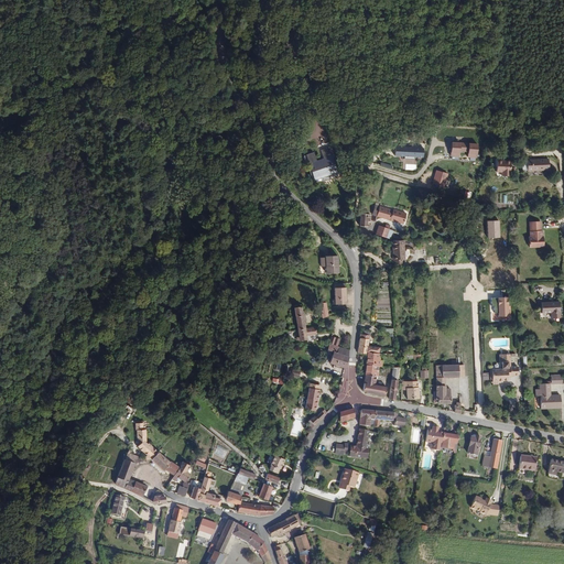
[(315,145),(308,148),(316,169),(331,164),(333,167),(339,165),(334,150),(336,149),(332,139),(322,142),(325,151),(318,153),(315,145)]
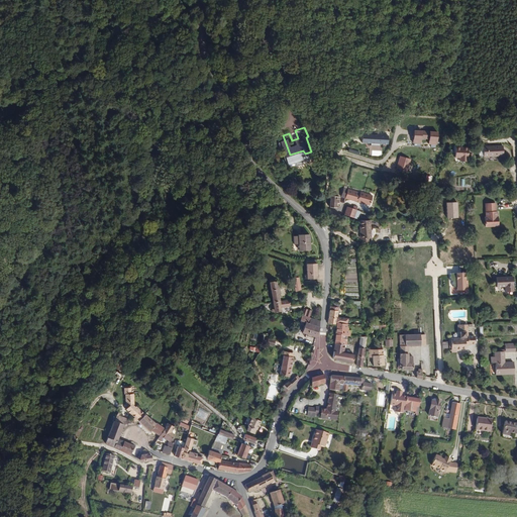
[(388,134),(362,133),(362,142),(388,142),(388,134)]
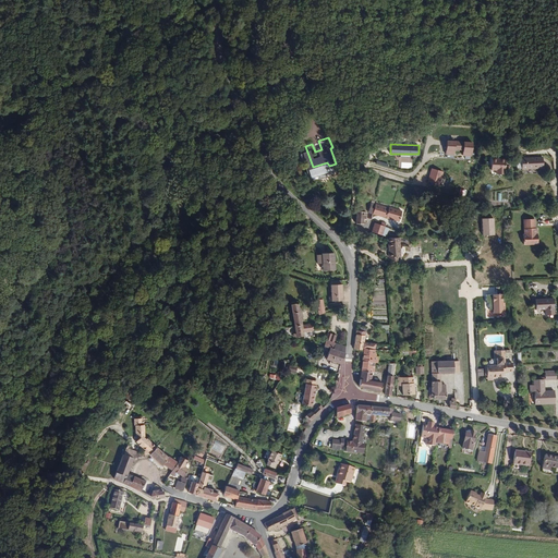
[(471,146),(446,145),(446,154),(471,155),(471,146)]
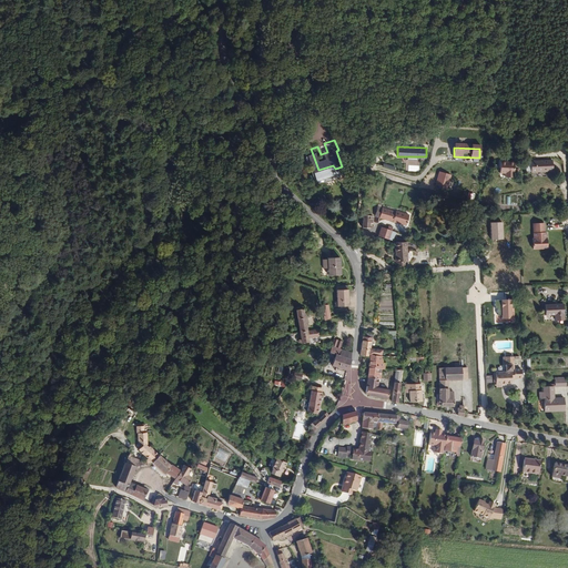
[(553,159),(530,160),(531,171),(554,169),(553,159)]
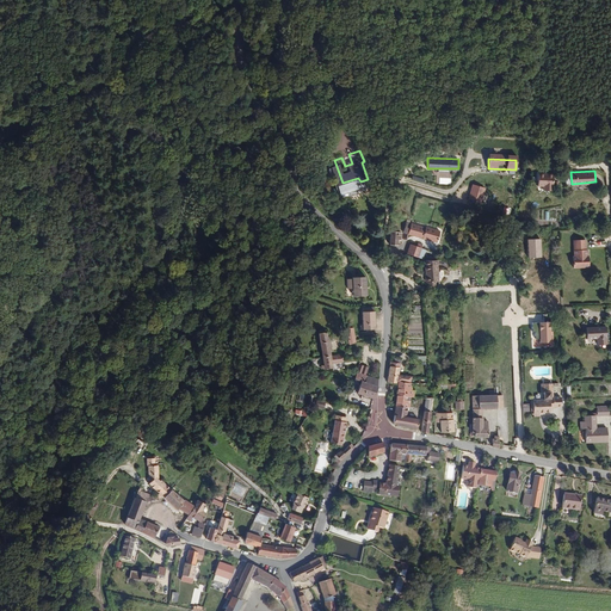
[(554,191),(555,176),(539,174),(539,186),(545,186),(545,191),(554,191)]
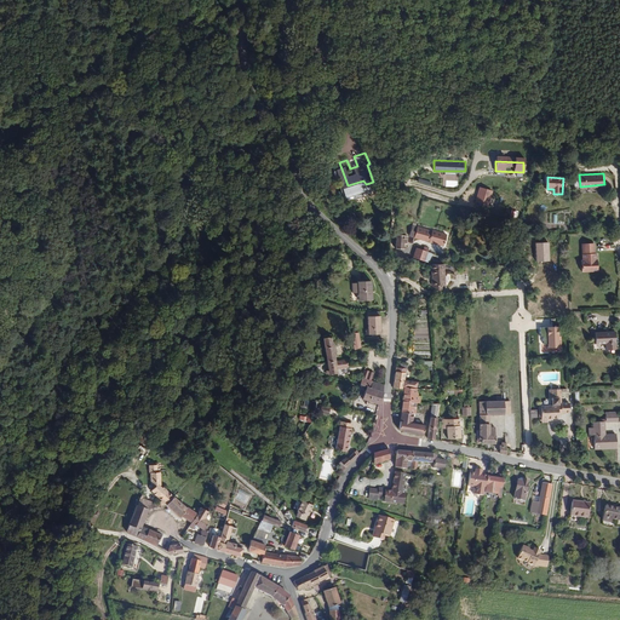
[(493,190),(480,187),(475,201),(488,206),(493,190)]
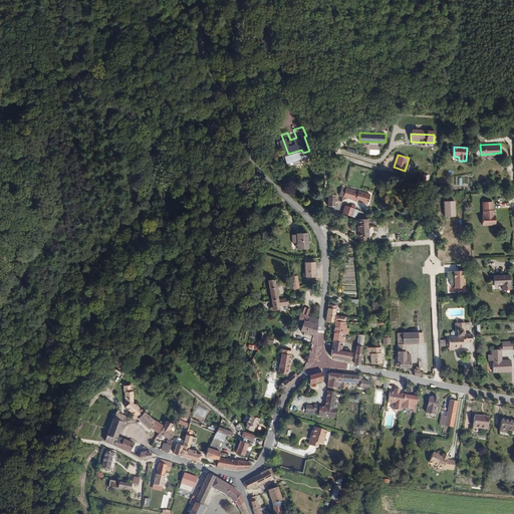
[(357,200),(358,194),(354,193),(343,190),(342,197),(357,200)]
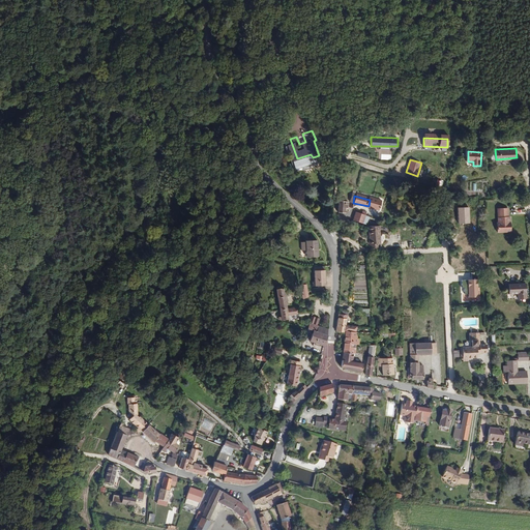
[(378,209),(380,199),(366,196),(365,199),(370,200),(375,201),(374,208),(378,209)]
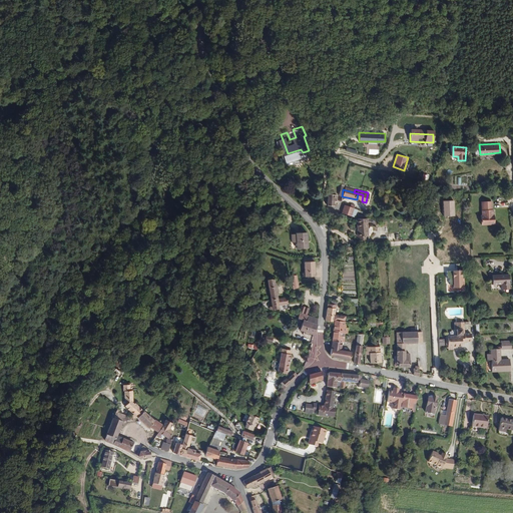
[(453,200),(443,200),(443,215),(454,215),(453,200)]
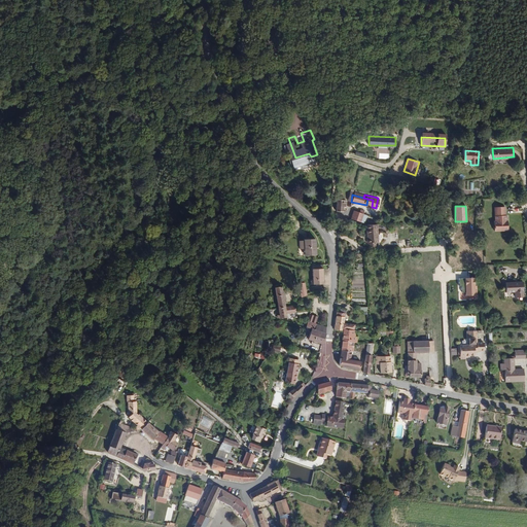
[(504,225),(504,221),(504,216),(503,217),(503,209),(495,209),(495,216),(493,216),(493,222),(492,222),(492,232),(506,232),(506,225),(504,225)]
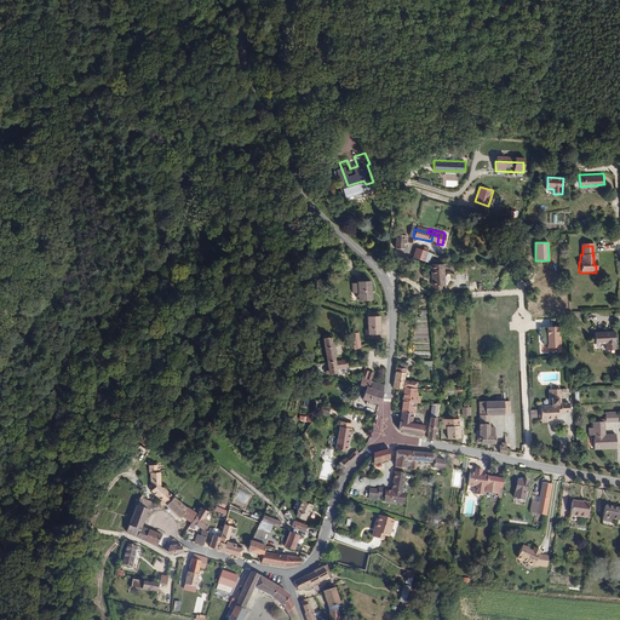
[(429,265),(432,252),(432,248),(426,247),(425,252),(420,251),(418,262),(429,265)]
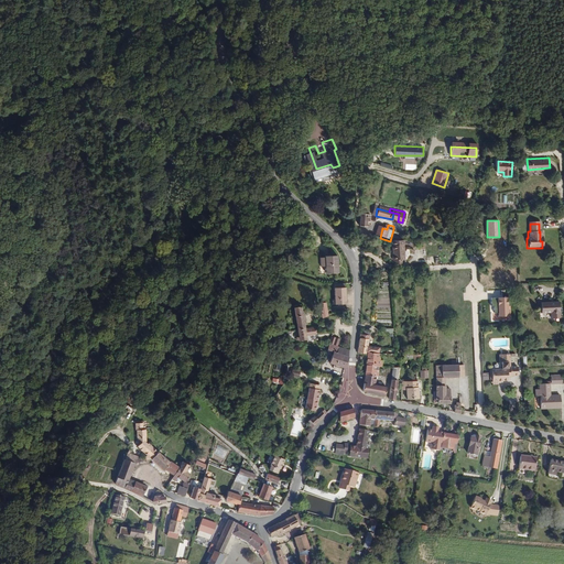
[(408,261),(407,248),(409,247),(408,243),(394,245),(397,263),(405,262),(408,261)]
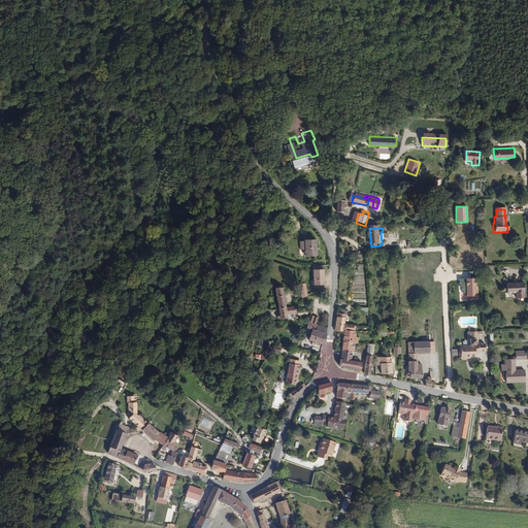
[(318,240),(304,240),(304,241),(301,242),(302,251),(306,251),(307,257),(319,257),(318,240)]
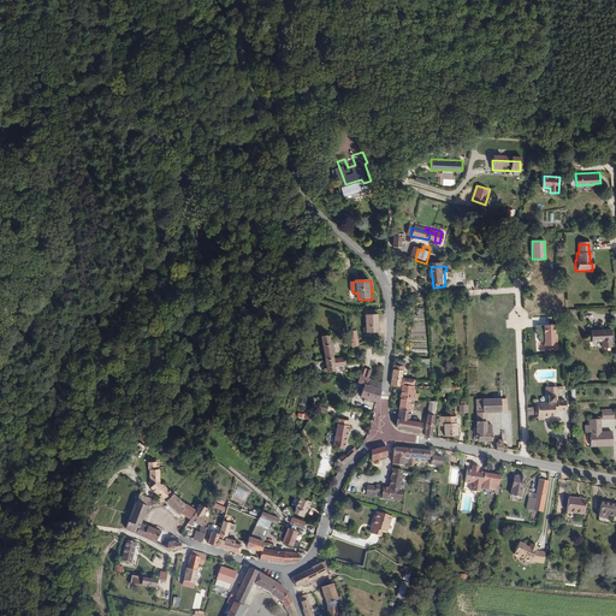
[(379,333),(378,312),(366,312),(367,329),(363,329),(365,333),(369,333),(374,333),(379,333)]
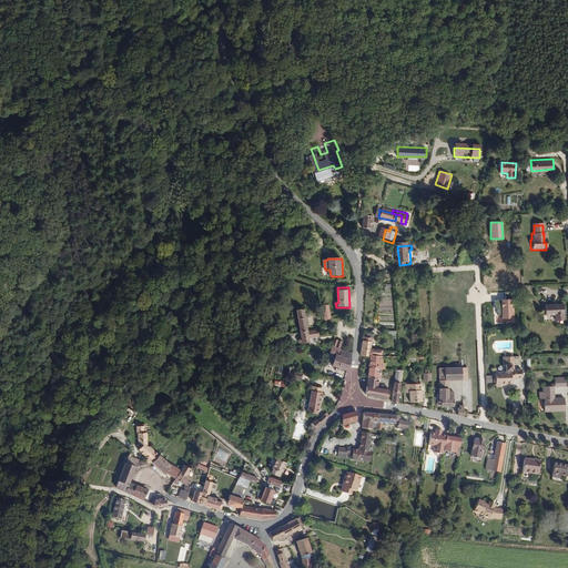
[(511,317),(511,300),(501,300),(503,318),(511,317)]
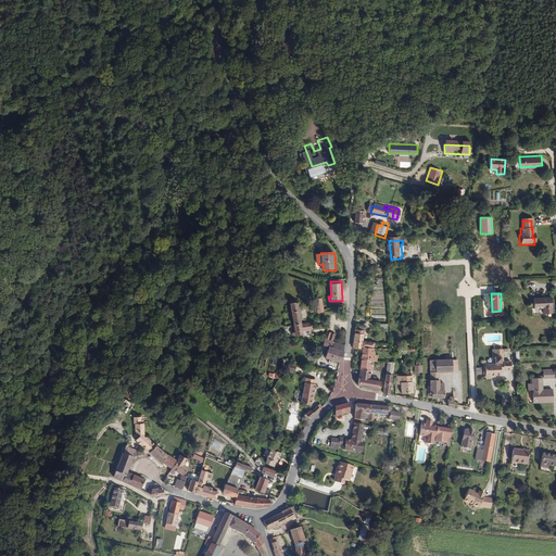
[(532,297),(529,297),(529,304),(532,304),(532,311),(542,310),(543,316),(551,316),(551,300),(532,300),(532,297)]
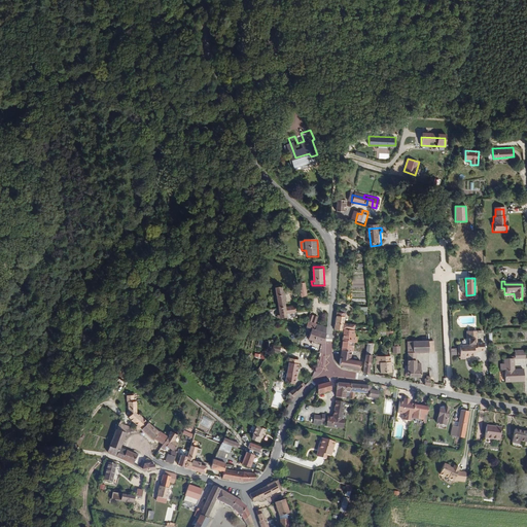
[(285,309),(282,287),(278,287),(275,288),(279,312),(280,319),(283,319),(286,318),(286,316),(296,314),(295,307),(285,309)]
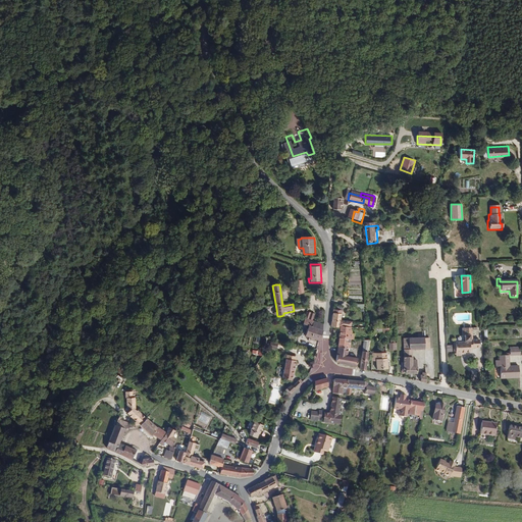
[(342,322),(344,309),(341,309),(341,304),(336,303),(333,321),(340,322),(342,322)]
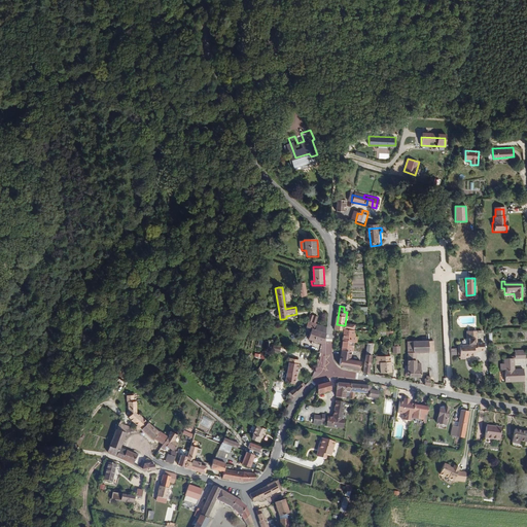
[(316,320),(312,318),(313,316),(309,314),(306,321),(314,324),(316,320)]
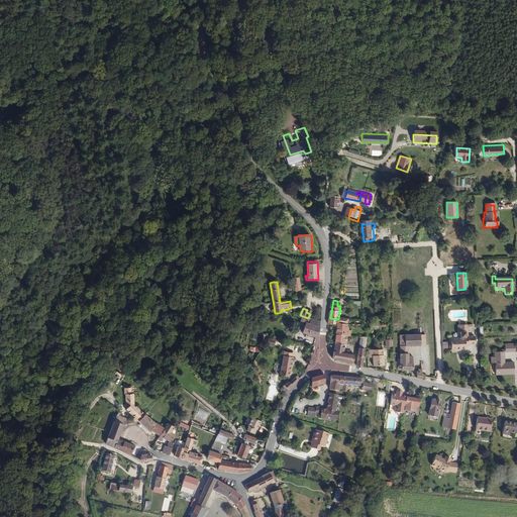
[(320,332),(321,322),(308,318),(300,315),(298,323),(302,324),(300,328),(304,329),(302,335),(318,340),(320,332)]
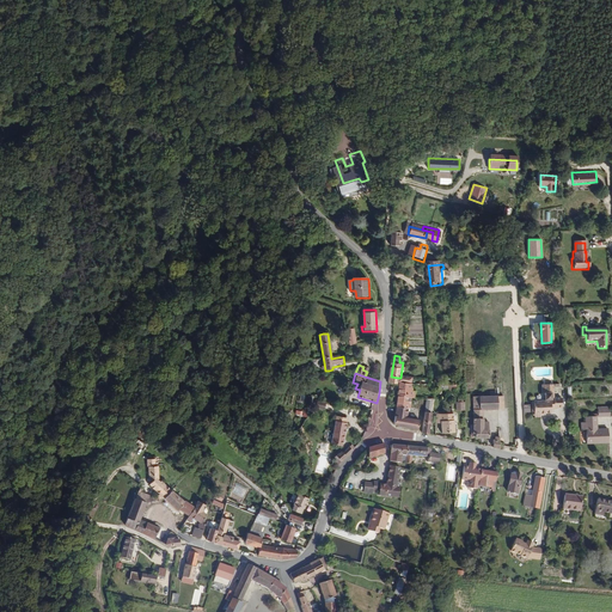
[(416,387),(417,381),(402,379),(401,391),(416,393),(417,393),(418,389),(416,387)]
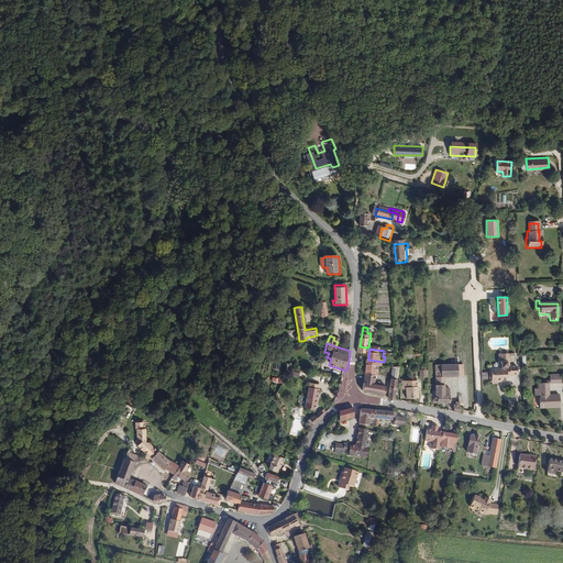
[(517,376),(517,368),(510,368),(509,355),(503,355),(503,363),(501,363),(501,371),(492,371),(492,379),(492,381),(497,381),(496,383),(501,383),(501,382),(507,382),(507,376),(517,376)]
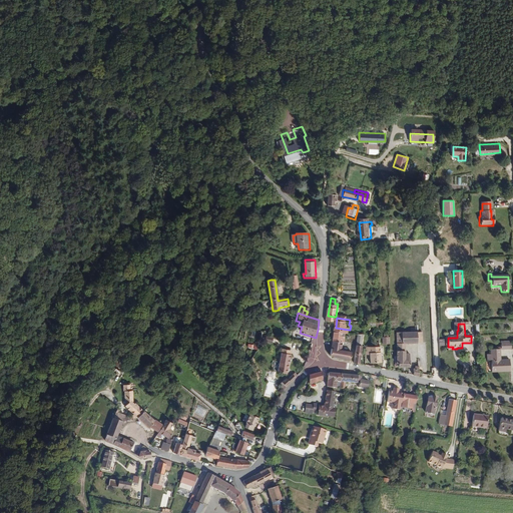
[(347,343),(349,330),(336,328),(334,341),(345,342),(347,343)]
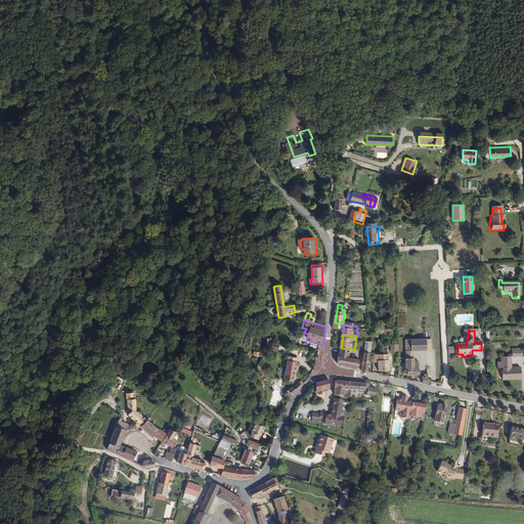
[(370,369),(376,340),(376,339),(366,338),(362,367),(370,369)]
